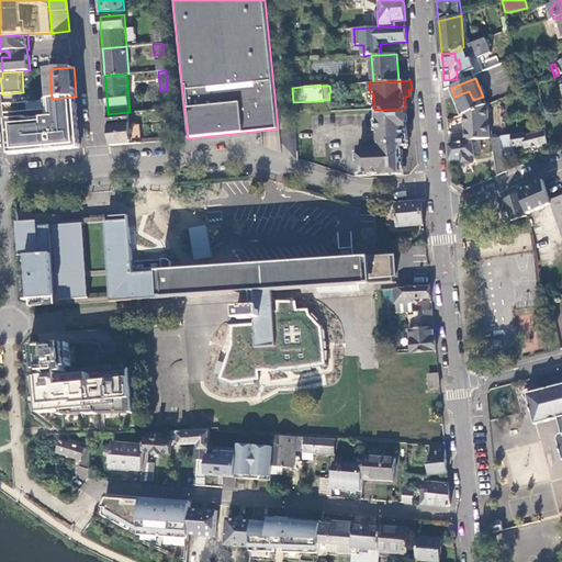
[(469,91),(454,97),(462,115),(463,114),(486,104),(483,97),(473,100),(469,91)]
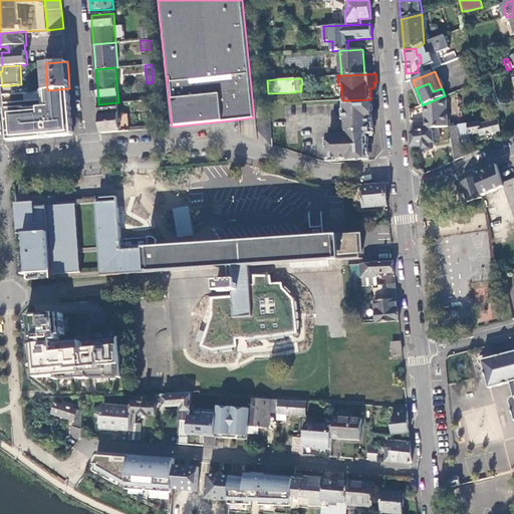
[(74,136),(69,88),(47,90),(2,94),(6,142),(15,141),(74,136)]
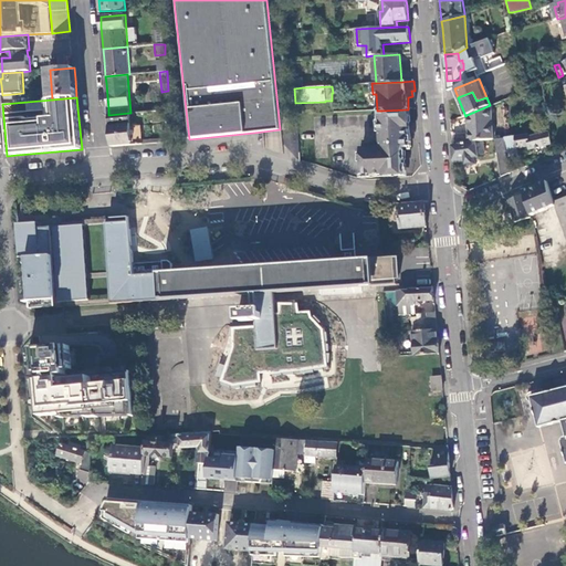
[(494,139),(492,105),(490,105),(467,115),(470,144),(477,142),(494,139)]
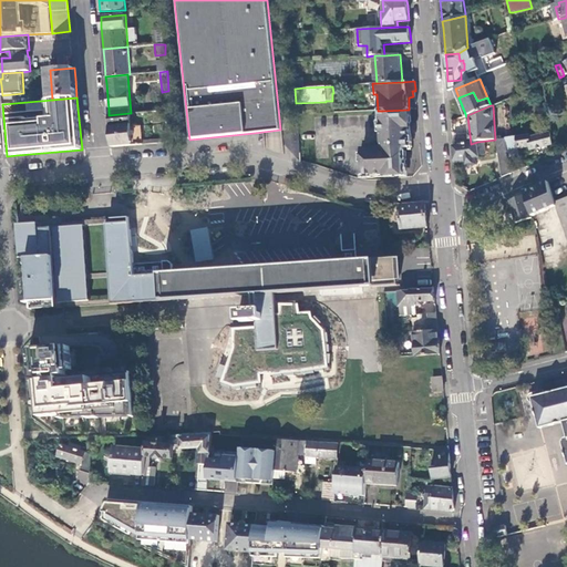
[(362,146),(363,176),(385,175),(385,177),(408,176),(406,147),(410,147),(410,131),(412,131),(411,109),(409,110),(382,111),(378,111),(380,145),(362,146)]
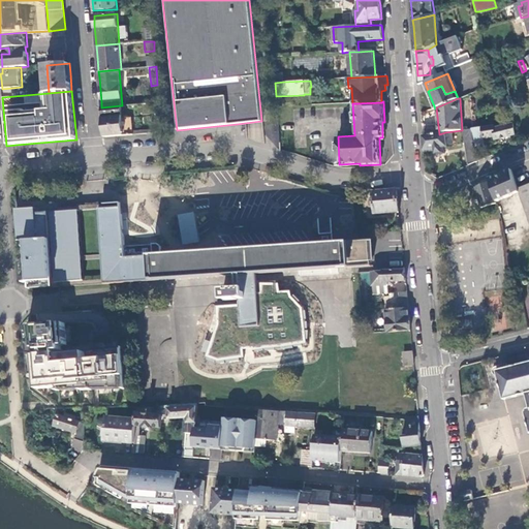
[(103,137),(133,134),(131,120),(122,121),(121,105),(101,107),(102,116),(103,137)]
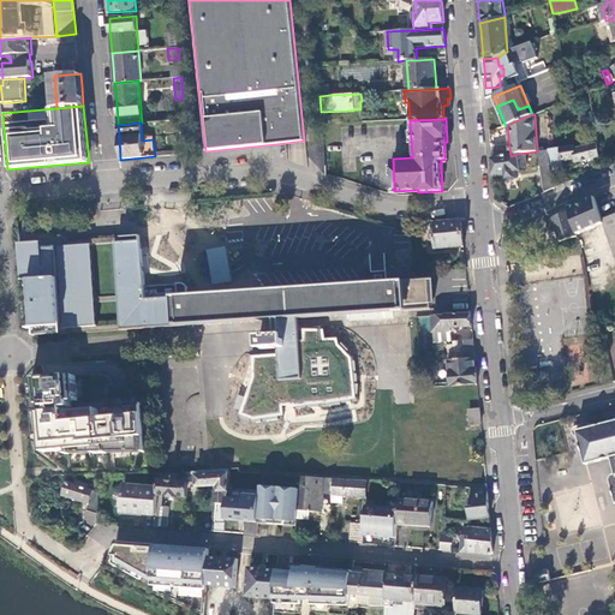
[(575,149),(574,145),(549,150),(551,162),(573,160),(573,162),(575,162),(577,162),(599,156),(597,144),(575,149)]
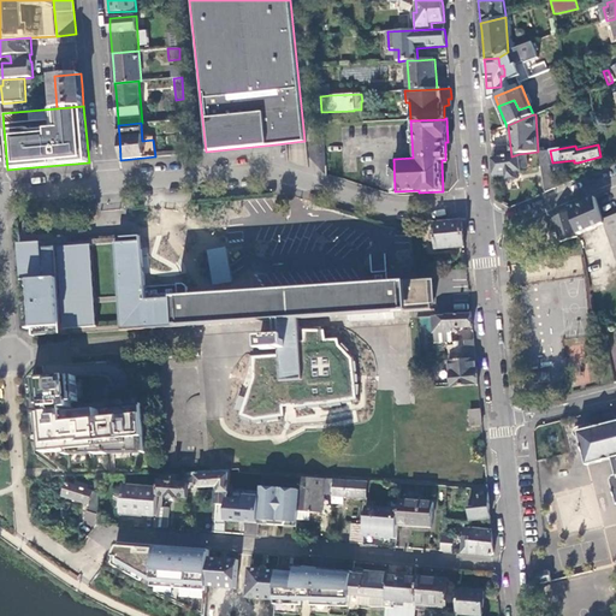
[(550,149),(540,150),(545,187),(546,191),(556,187),(554,169),(552,163),(550,150),(550,149)]
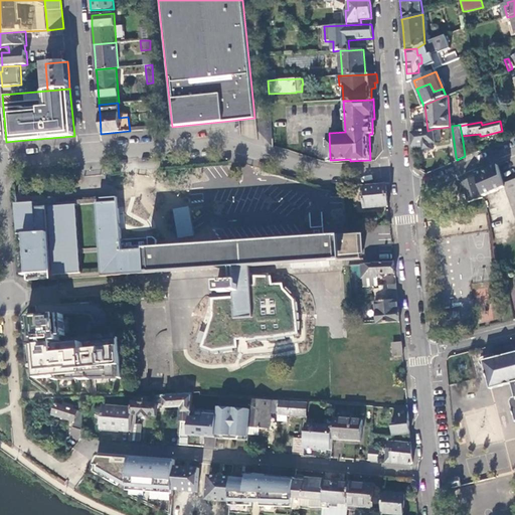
[(434,129),(427,131),(411,133),(413,153),(431,150),(430,143),(436,142),(434,129)]
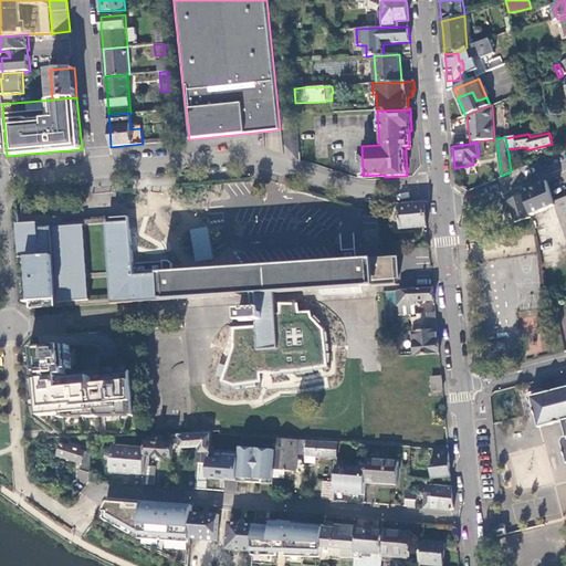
[(511,171),(520,168),(514,155),(509,155),(511,171)]
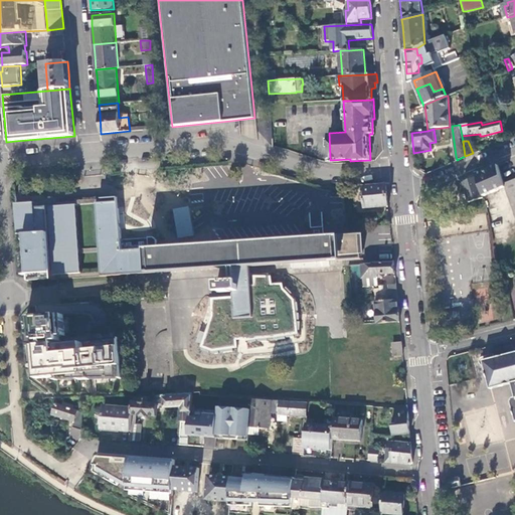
[(505,184),(498,165),(483,171),(476,173),(478,177),(485,195),(506,187),(505,184)]
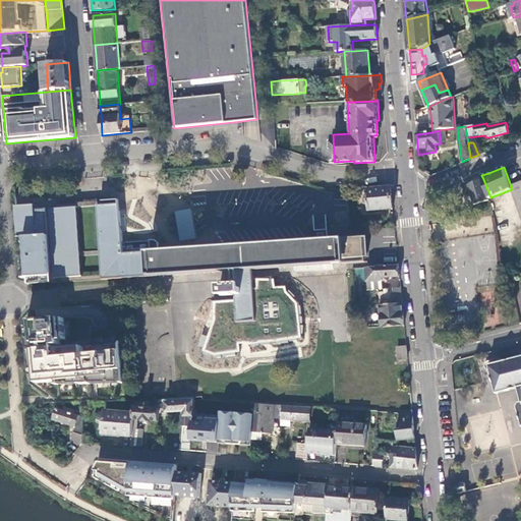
[(490,197),(483,179),(468,184),(474,204),(490,197)]
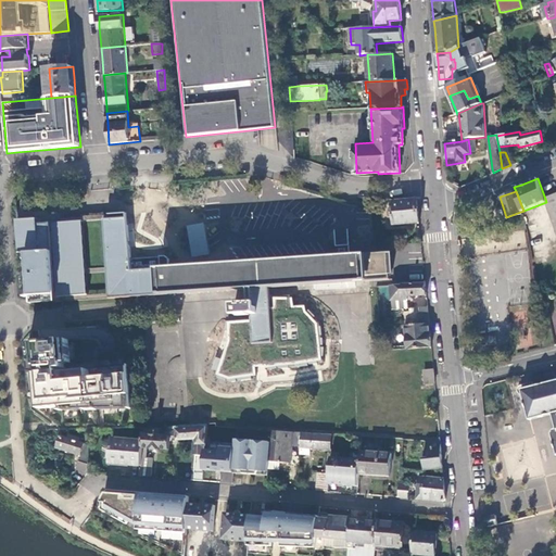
[(555,194),(545,199),(546,202),(547,206),(547,207),(554,229),(555,229),(555,232),(555,194)]
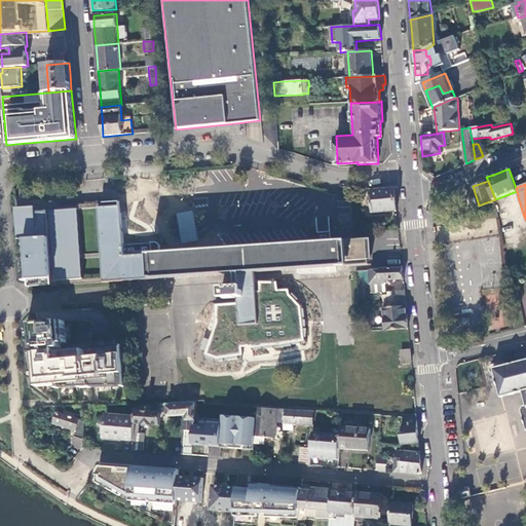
[(396,200),(395,189),(371,191),(371,197),(368,197),(369,203),(372,203),(373,213),(397,211),(396,200)]
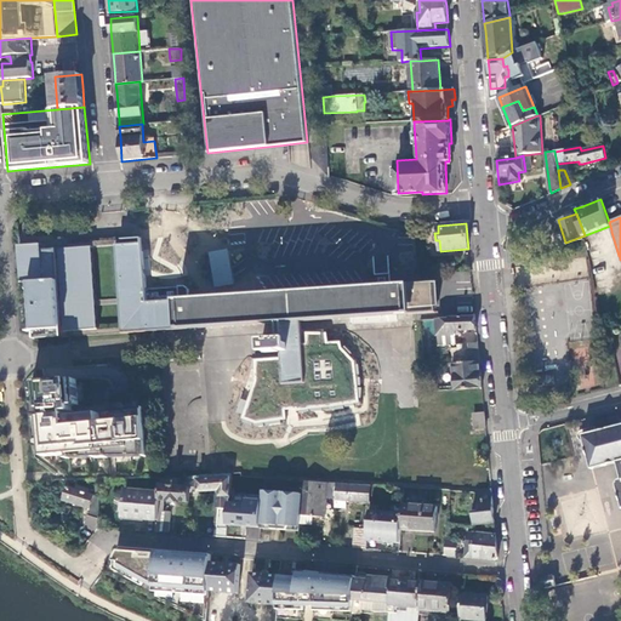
[(142,238),(67,244),(67,249),(92,248),(117,246),(143,244),(142,238)]
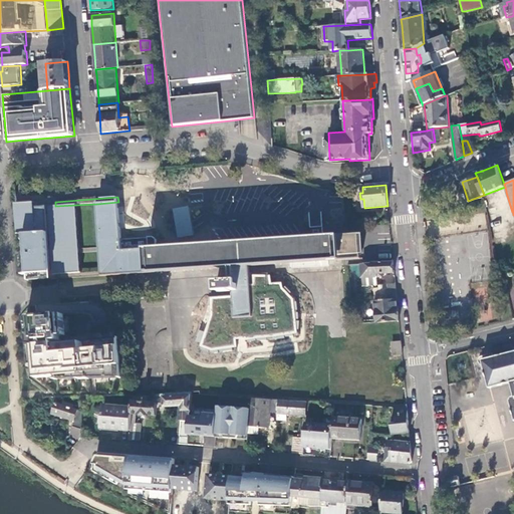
[(311,200),(313,226),(314,236),(148,247),(121,249),(118,202),(96,204),(99,250),(101,271),(101,276),(150,273),(229,267),(247,266),(346,259),(363,258),(363,254),(362,232),(344,234),(323,235),(322,225),(320,199),(311,200)]
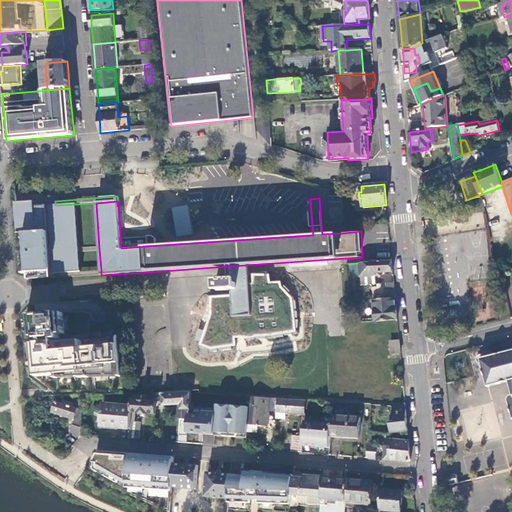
[(49,274),(81,271),(79,250),(76,204),(55,205),(45,205),(34,206),(33,204),(33,201),(16,203),(14,203),(16,233),(19,233),(22,273),(26,273),(27,281),(49,279),(49,274)]
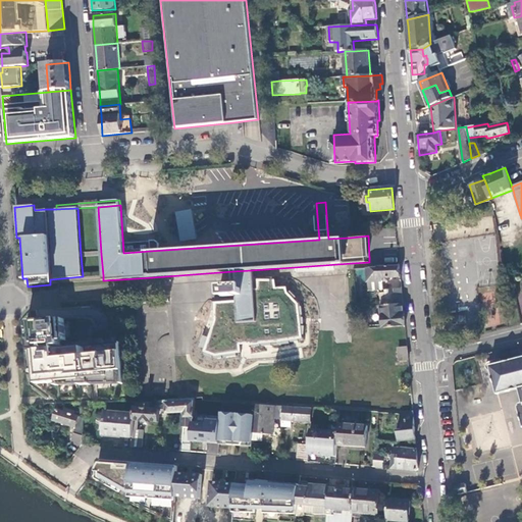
[(434,219),(433,208),(426,209),(427,220),(434,219)]
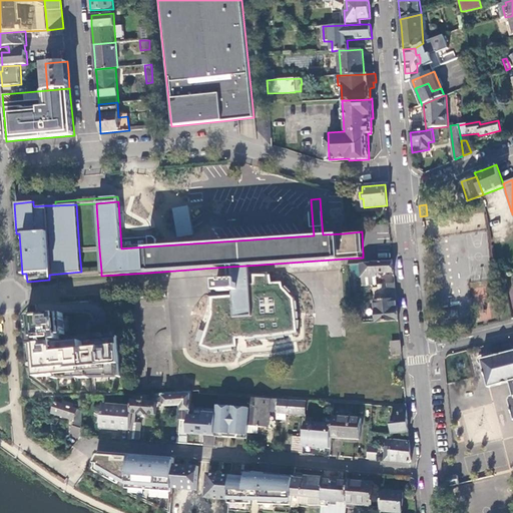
[(186,226),(176,228),(177,235),(191,233),(187,206),(173,207),(175,220),(178,220),(177,211),(184,210),(186,226)]
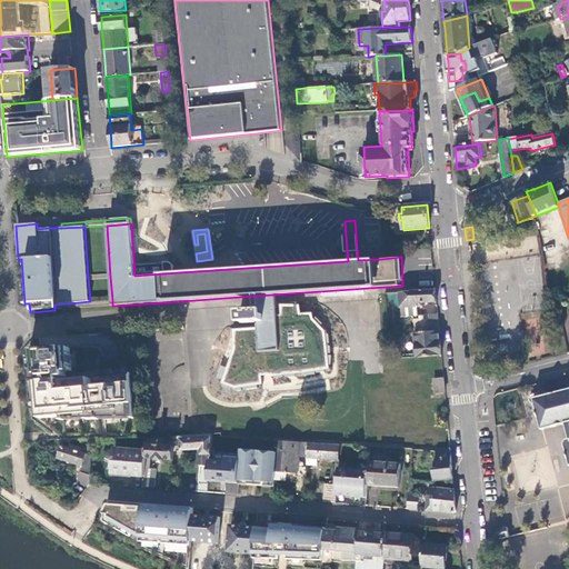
[(436,302),(435,291),(400,292),(401,308),(418,308),(418,303),(423,303),(436,302)]
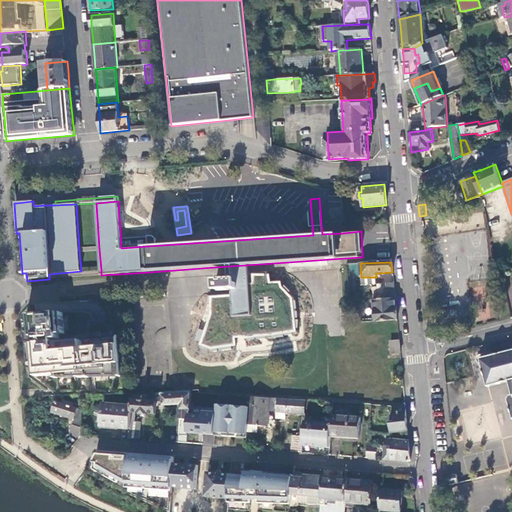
[(49,274),(49,279),(101,275),(101,270),(81,271),(49,274)]
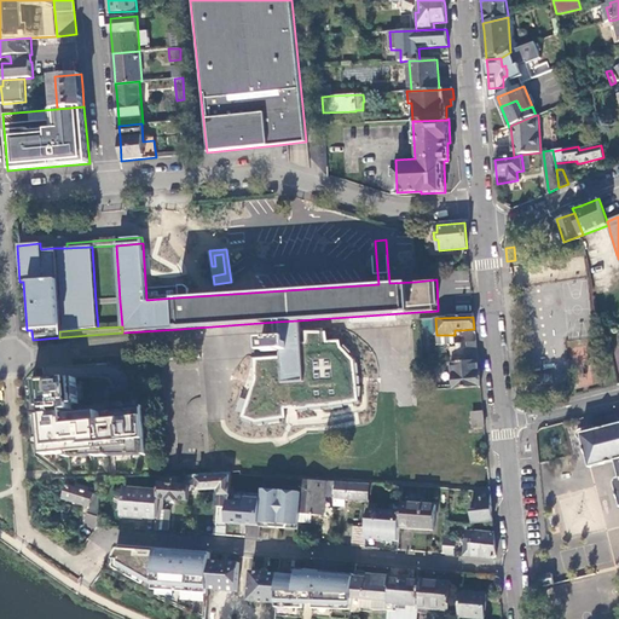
[(276,339),(277,351),(277,360),(279,383),(301,382),(299,346),(298,329),(276,330),(276,339)]
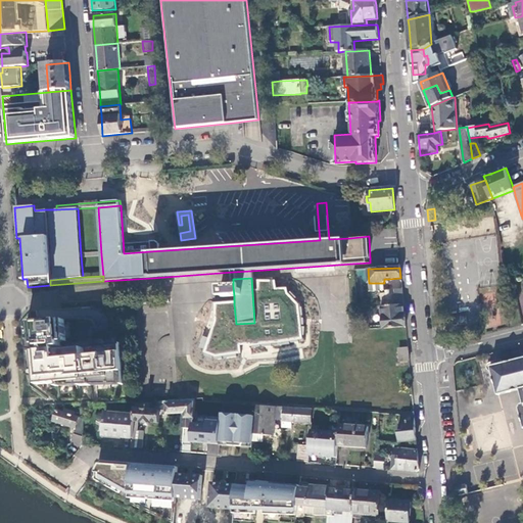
[(234,304),(215,304),(215,321),(203,351),(216,357),(239,352),(238,345),(301,337),(298,306),(286,293),(286,287),(274,282),(258,283),(258,292),(252,292),(254,323),(236,324),(234,304)]
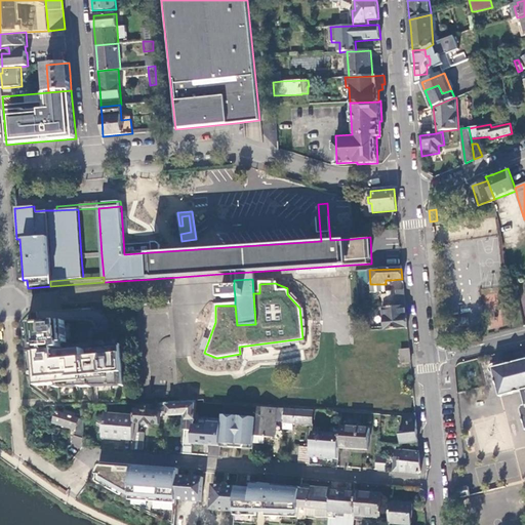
[(235,297),(234,287),(212,288),(213,298),(235,297)]
